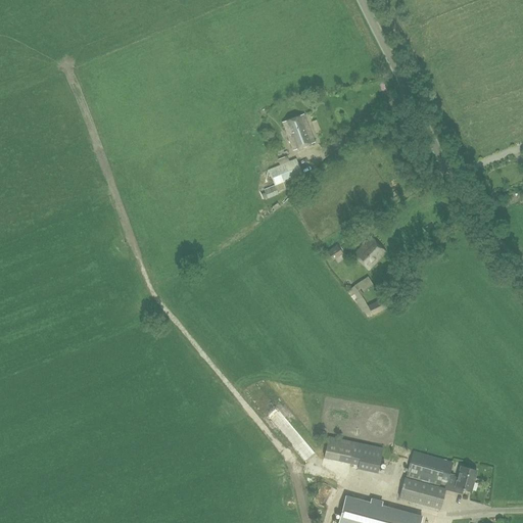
[(293,150),(315,142),(303,114),(282,123),(293,150)]
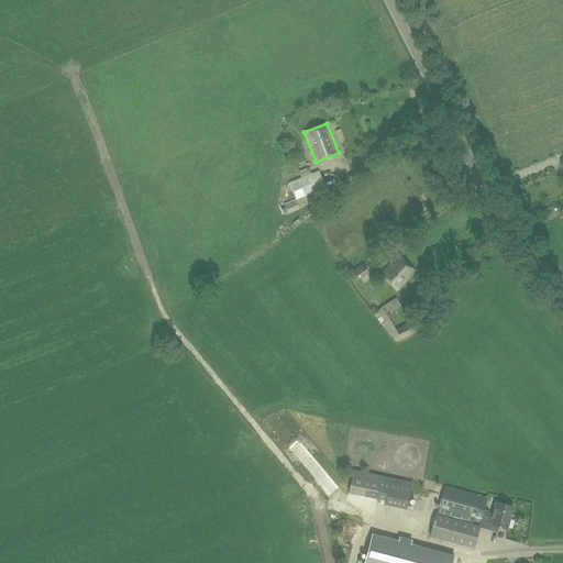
[(300,178),(289,184),(296,200),(305,196),(326,188),(319,172),(311,175),(300,178)]
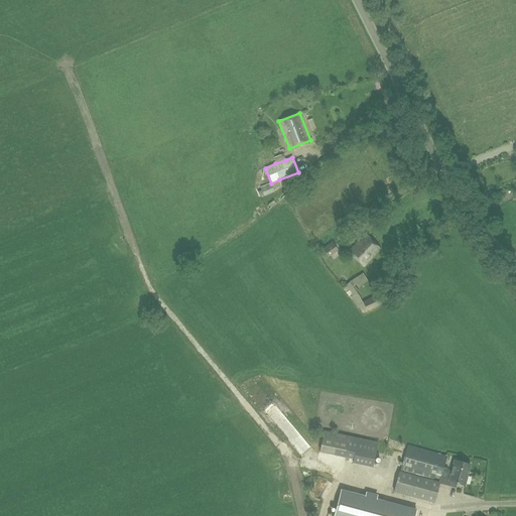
[(271,183),(260,187),(261,190),(263,196),(264,197),(274,191),(273,188),(271,183)]
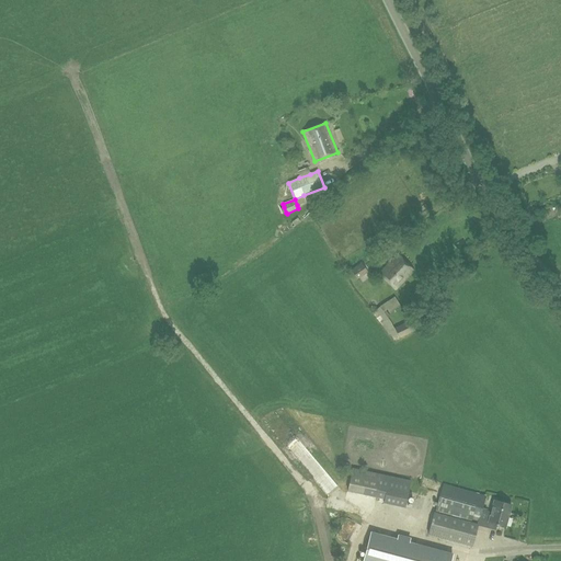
[(396,289),(414,270),(398,254),(379,273),(396,289)]
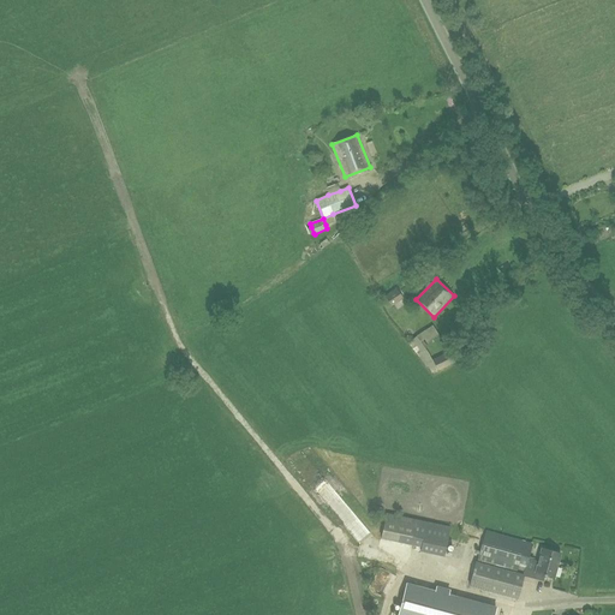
[(392,305),(402,298),(396,290),(386,297),(392,305)]
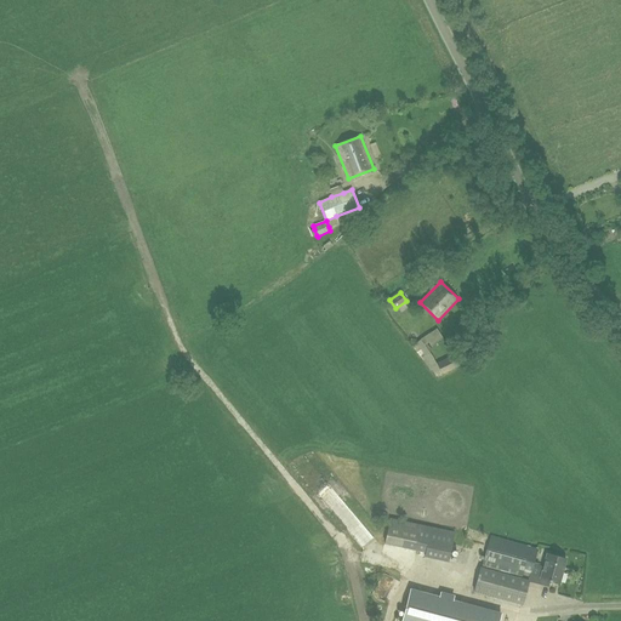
[(437,329),(420,340),(425,346),(427,343),(428,343),(429,346),(442,337),(437,329)]
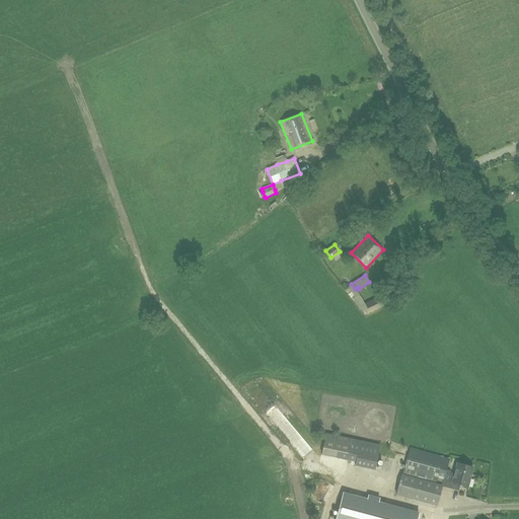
[(382,294),(364,303),(369,313),(387,304),(382,294)]
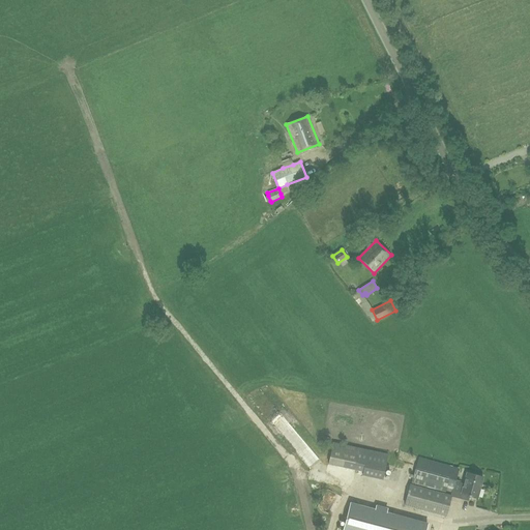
[(332,442),(327,464),(363,472),(362,475),(383,479),(389,454),(332,442)]
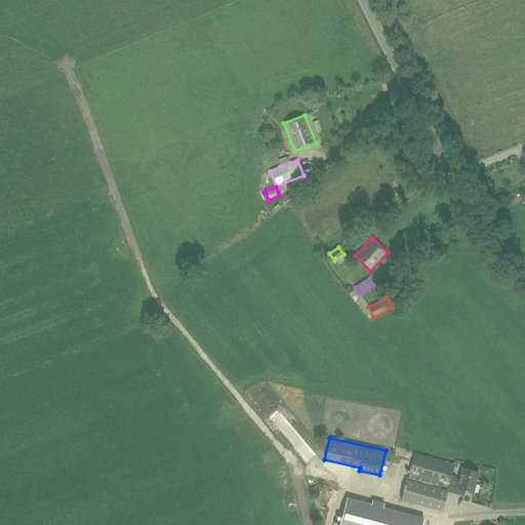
[(414,453),(409,477),(447,487),(450,475),(453,465),(414,453)]
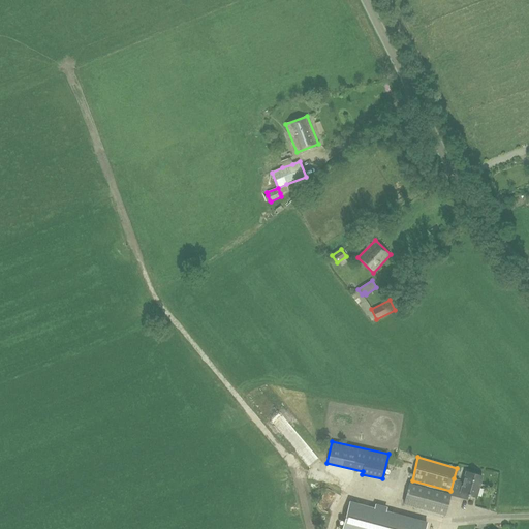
[(454,478),(450,491),(453,494),(459,495),(459,497),(466,499),(468,495),(476,497),(481,476),(466,471),(463,483),(458,481),(459,480),(454,478)]
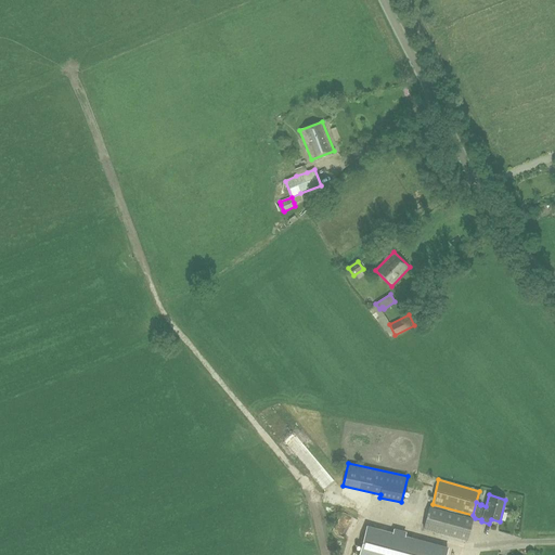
[(429,507),(424,529),(466,540),(472,520),(472,518),(431,507),(429,507)]
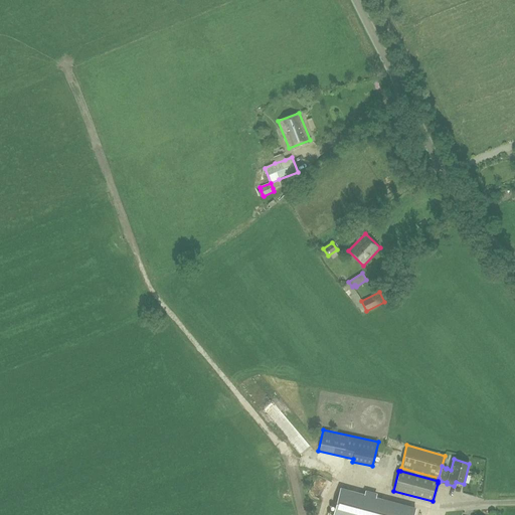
[(340,489),(333,514),(413,514),(415,509),(375,498),(364,495),(340,489)]
